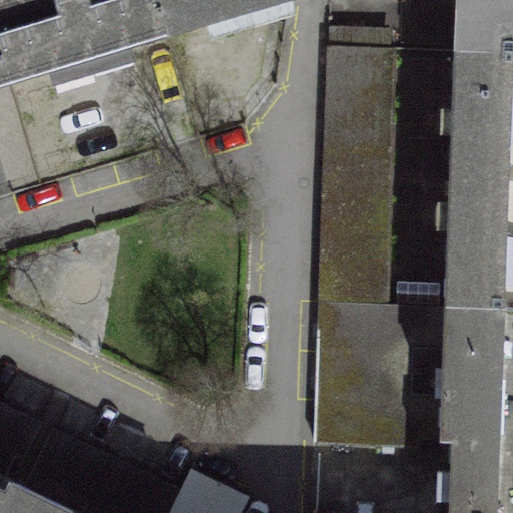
[(158,0),(0,0),(0,49),(10,83),(169,35),(158,0)]
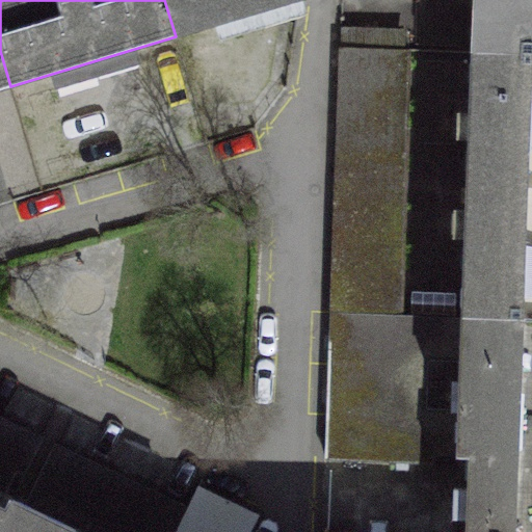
[(164,0),(176,36),(295,0),(164,0)]
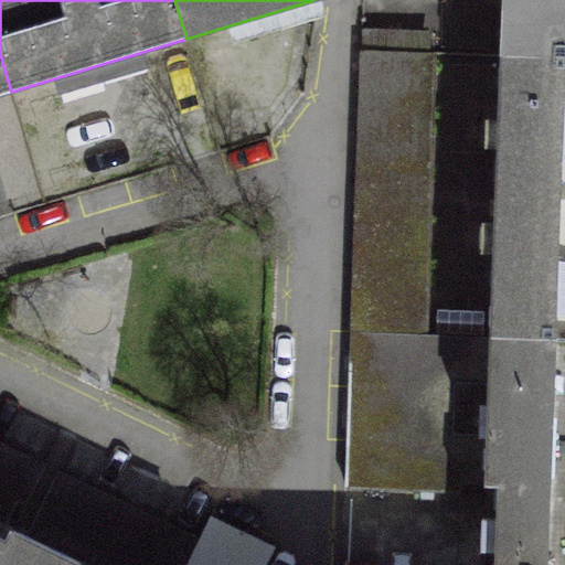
[(564,0),(511,0),(511,10),(502,10),(501,56),(564,57),(564,0)]
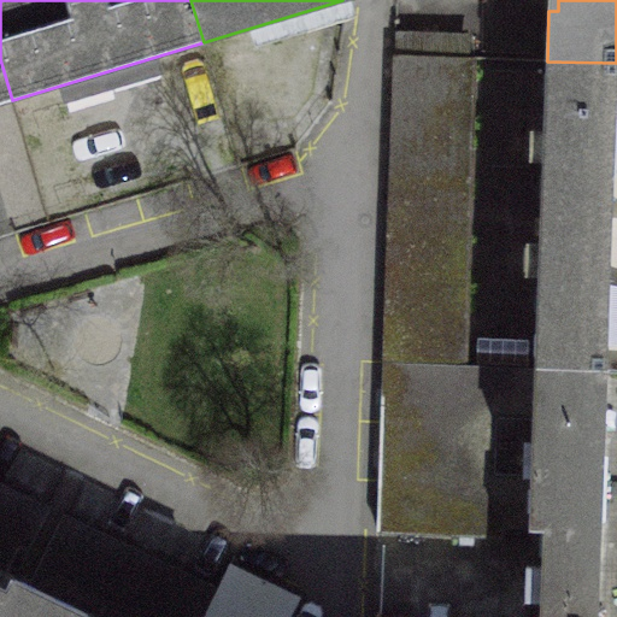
[(393,54),(381,360),(464,364),(474,56),(393,54)]
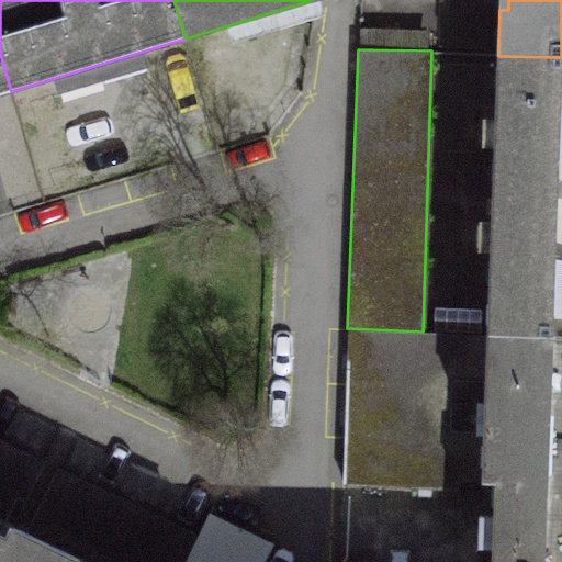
[(0,54),(0,93),(11,91),(0,54)]
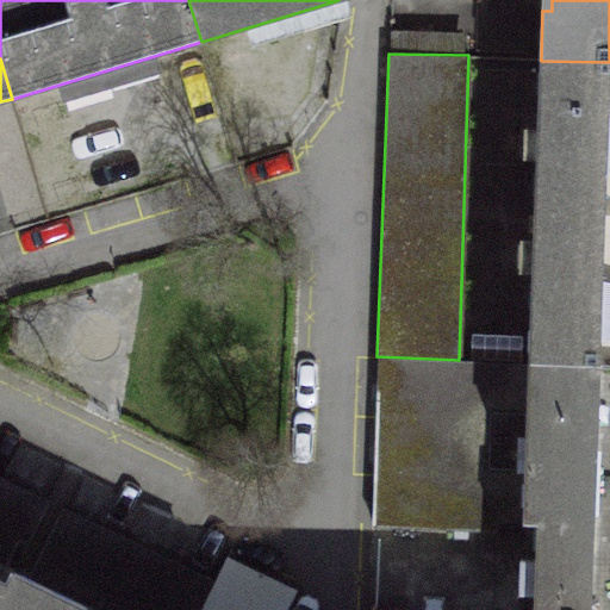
[(609,366),(609,62),(541,61),(529,363),(609,366)]
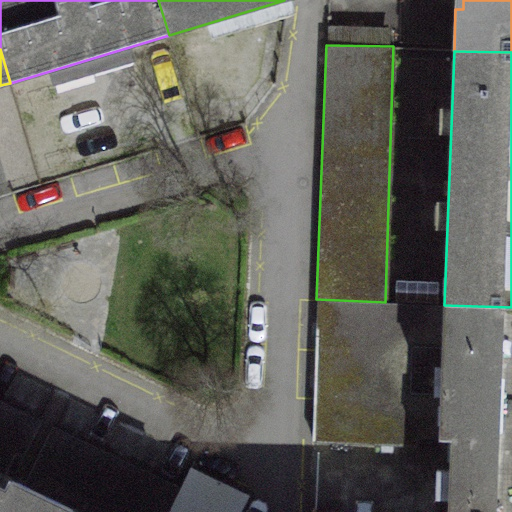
[(511,511),(511,307),(444,305),(385,302),(316,299),(312,441),(416,442),(415,437),(451,437),(447,511),(511,511)]
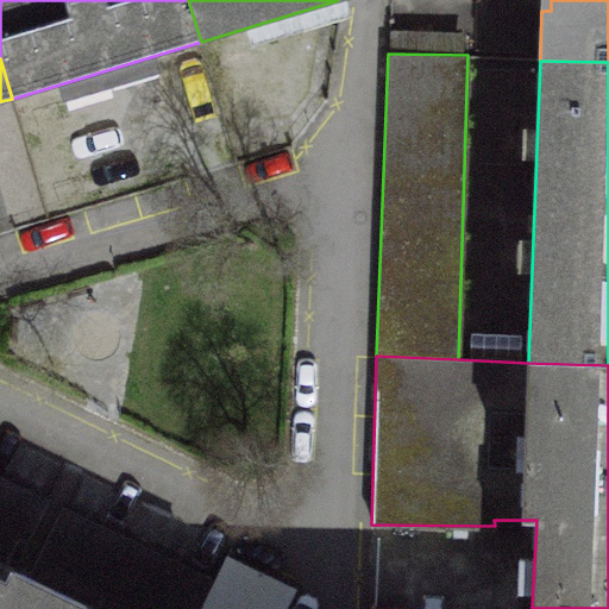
[(46,504),(0,482),(0,565),(13,572),(46,504)]
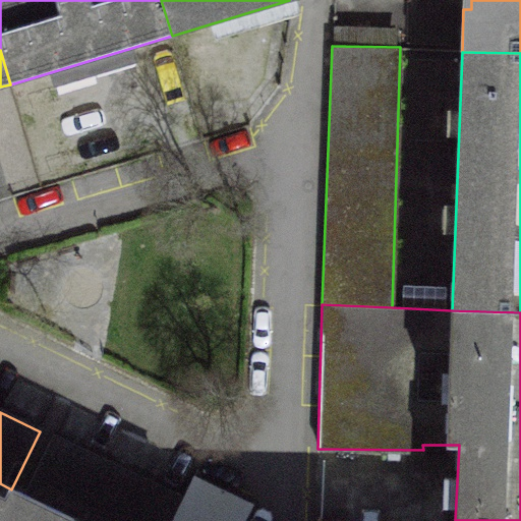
[(51,436),(22,496),(80,520),(172,520),(183,500),(51,436)]
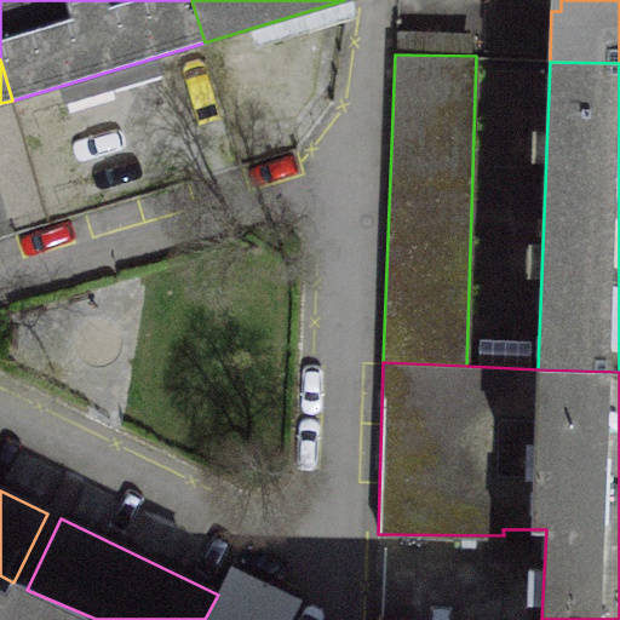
[(288,619),(298,602),(231,567),(205,619),(288,619)]
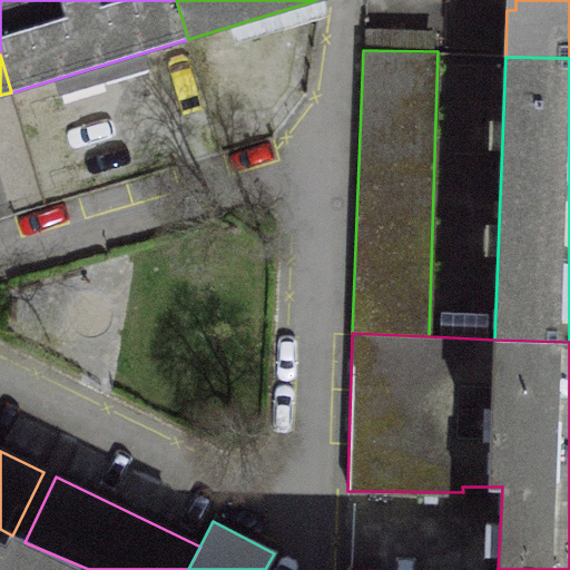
[(88,569),(25,542),(12,536),(0,529),(0,569),(88,569)]
